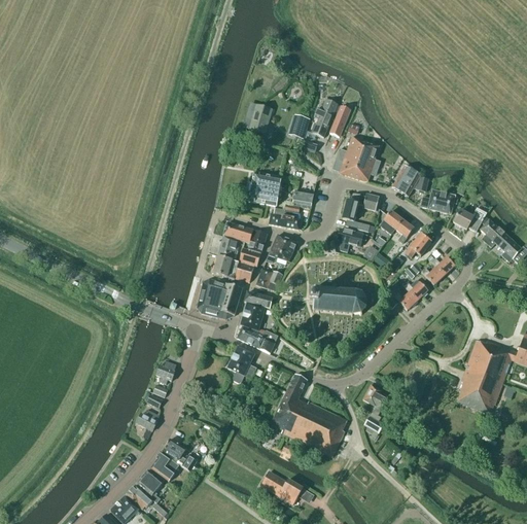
[(313,116),(318,118),(312,132),(323,137),(337,104),(326,99),(322,108),(318,106),(313,116)]
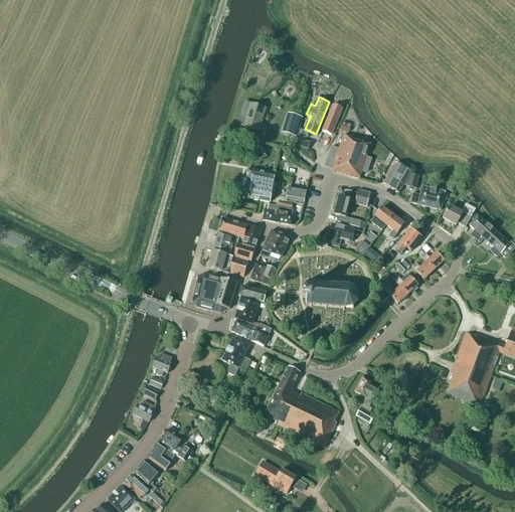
[(260,129),(266,107),(249,102),(247,110),(241,109),(237,123),(260,129)]
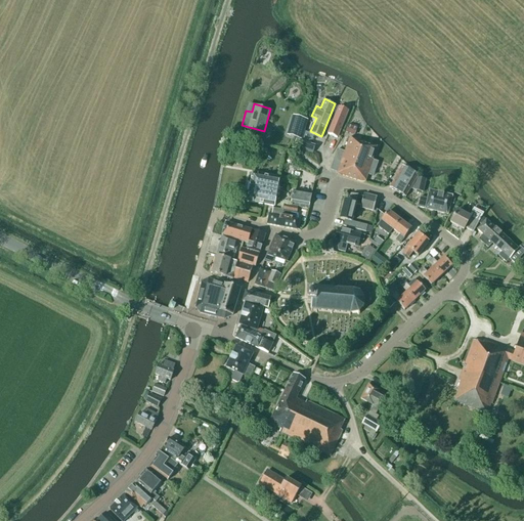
[(337,135),(348,109),(339,104),(328,131),(337,135)]
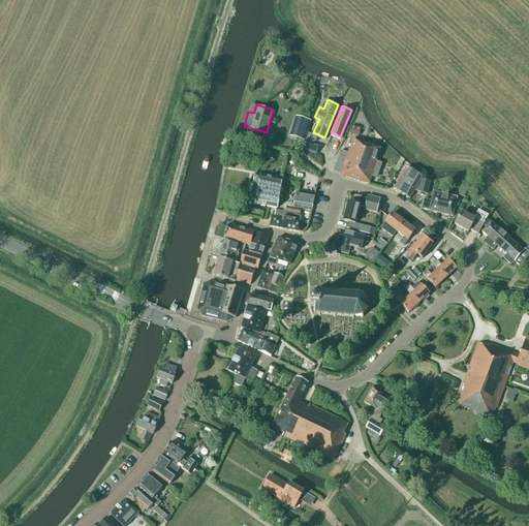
[(300,122),(297,134),(305,136),(308,124),(307,124),(308,119),(301,117),(300,122)]
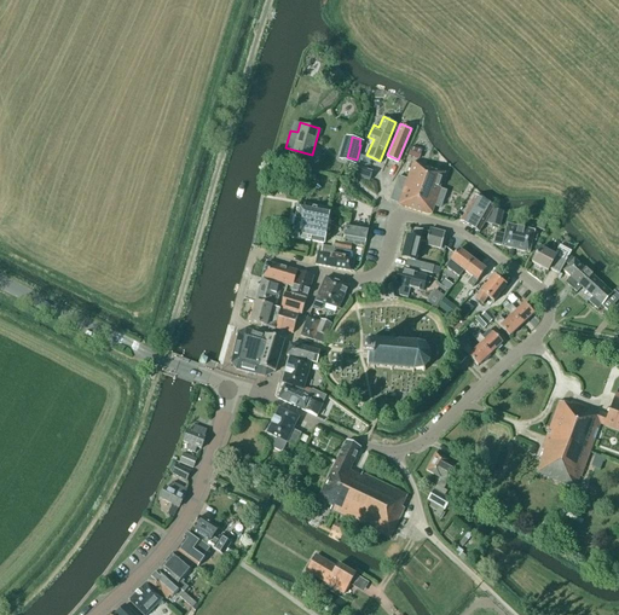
[(408,154),(418,157),(422,148),(411,144),(408,154)]
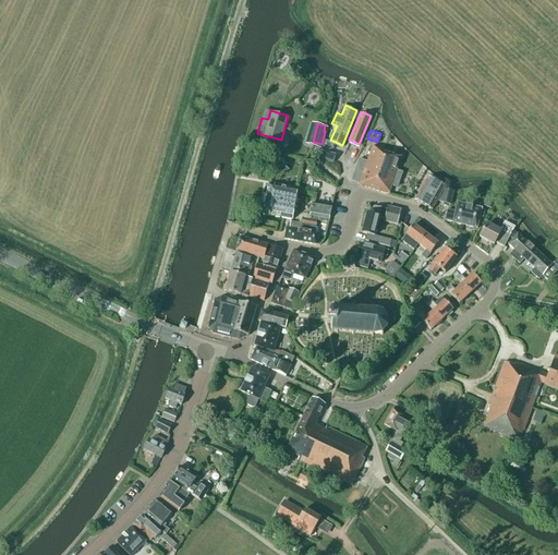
[(359,181),(359,182),(385,191),(389,191),(391,183),(398,185),(403,169),(396,167),(401,154),(372,144),(367,159),(360,156),(351,179),(359,181)]
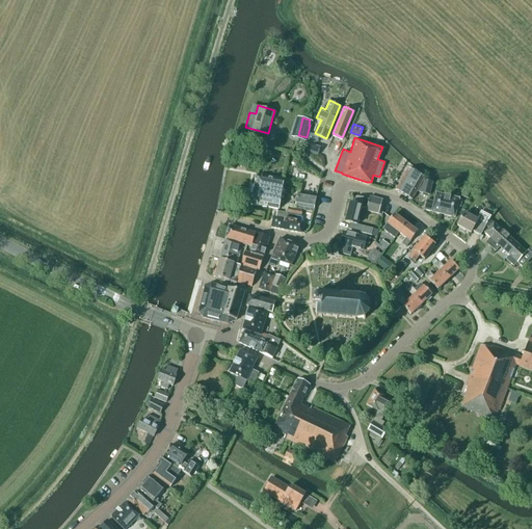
[(317,153),(319,147),(315,144),(315,142),(310,140),(307,149),(317,153)]
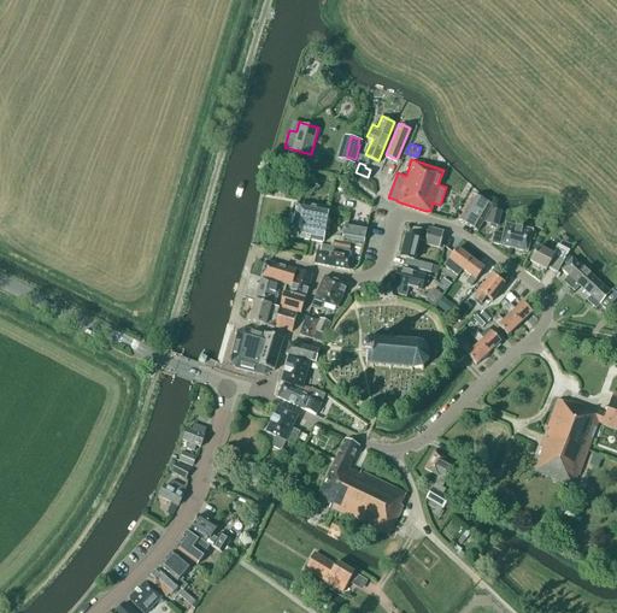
[(286,187),(298,189),(300,180),(288,177),(286,187)]
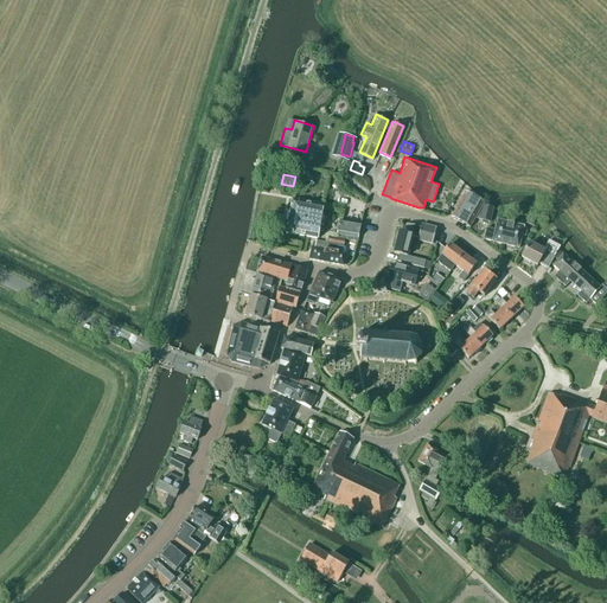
[(486,197),(467,186),(452,215),(470,225),(475,216),(483,203),(486,197)]
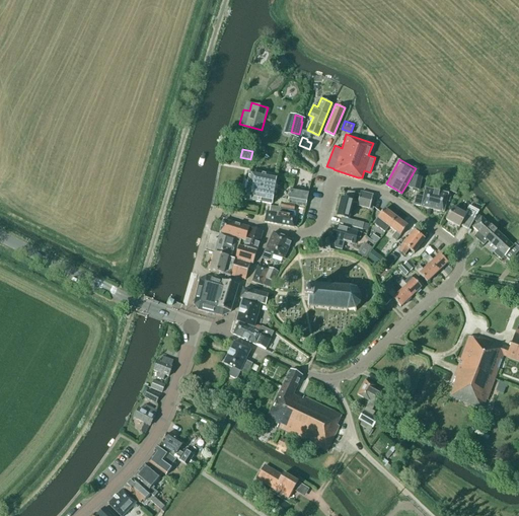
[(277,174),(249,170),(244,197),(272,202),(277,174)]
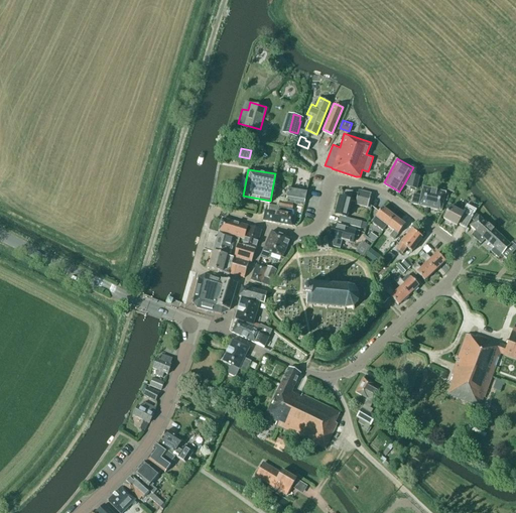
[(416,186),(419,174),(410,172),(404,183),(409,184),(408,185),(416,186)]
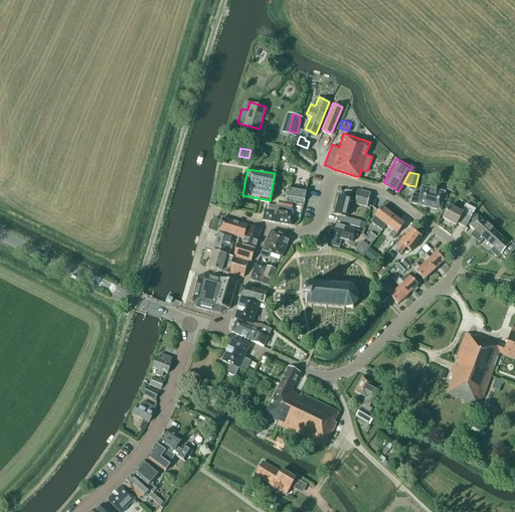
[(420,192),(413,190),(410,201),(418,203),(417,203),(427,205),(430,197),(433,198),(436,188),(423,184),(420,192)]
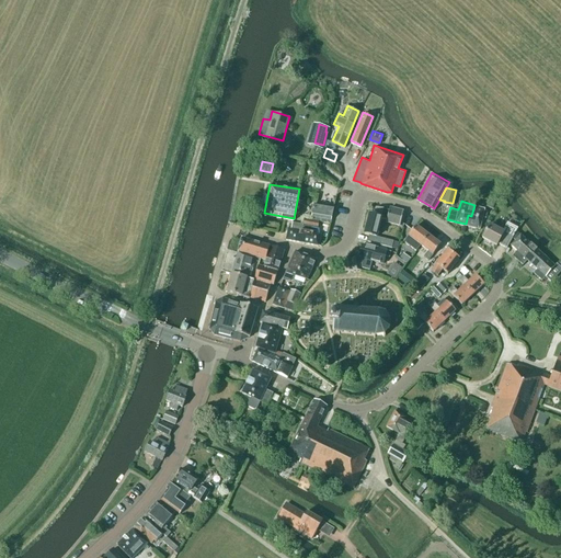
[(331,218),(332,218),(334,205),(315,202),(312,215),(313,215),(312,218),(304,216),(302,221),(293,220),(290,227),(288,227),(286,238),(318,243),(320,232),(317,231),(319,219),(330,221),(331,218)]
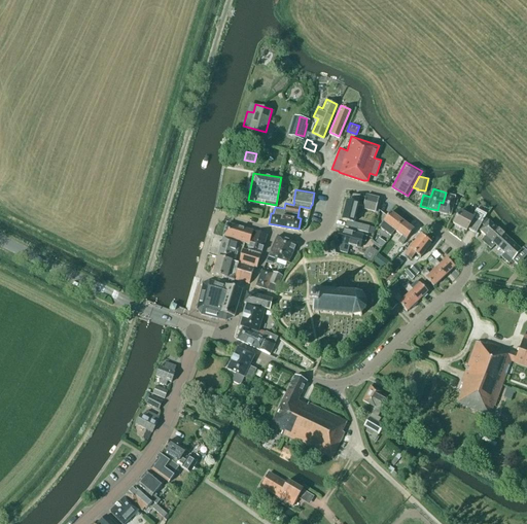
[(343,217),(347,218),(345,224),(367,231),(370,224),(353,220),(358,203),(363,204),(362,206),(376,209),(379,197),(365,193),(365,196),(353,193),(351,201),(347,200),(343,217)]
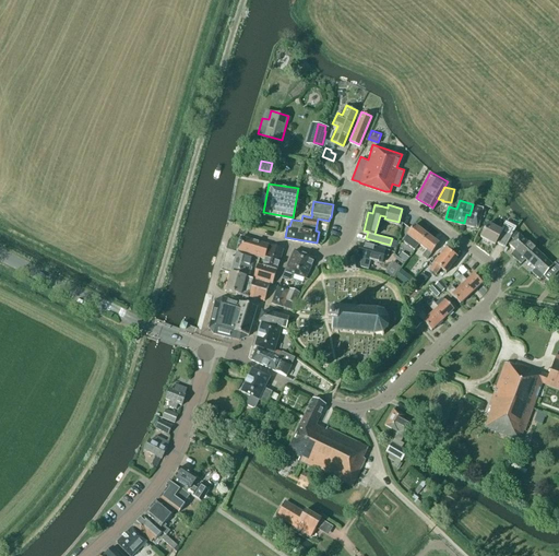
[(483,206),(473,204),(470,215),(466,214),(464,223),(477,226),(483,206)]
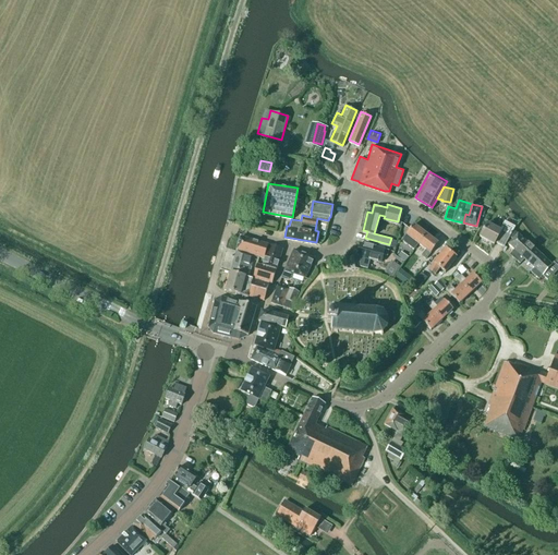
[(505,219),(499,228),(494,239),(495,240),(504,245),(509,234),(510,236),(514,229),(513,228),(514,225),(505,219)]
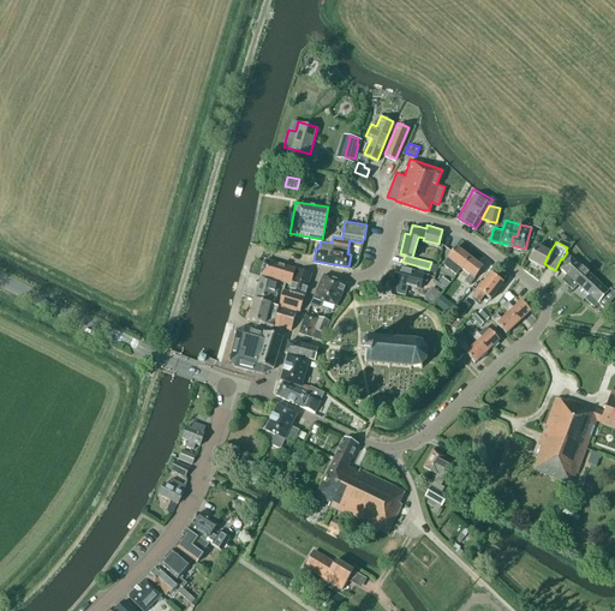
[(529,258),(544,267),(545,264),(544,263),(550,251),(537,244),(529,258)]
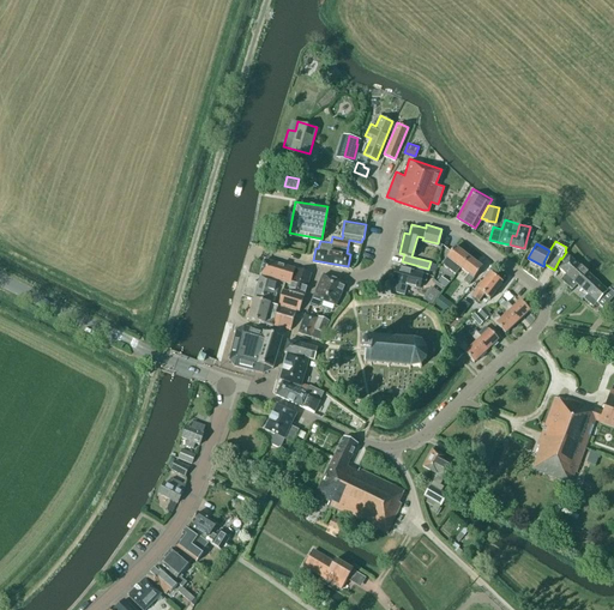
[(446,255),(455,261),(450,267),(455,272),(459,265),(469,255),(455,245),(446,255)]
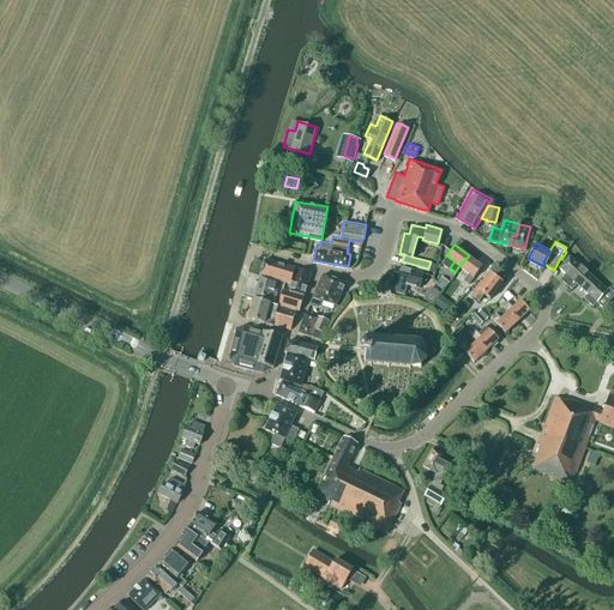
[(559,266),(566,272),(561,278),(569,284),(584,267),(570,254),(566,252),(561,259),(564,261),(559,266)]
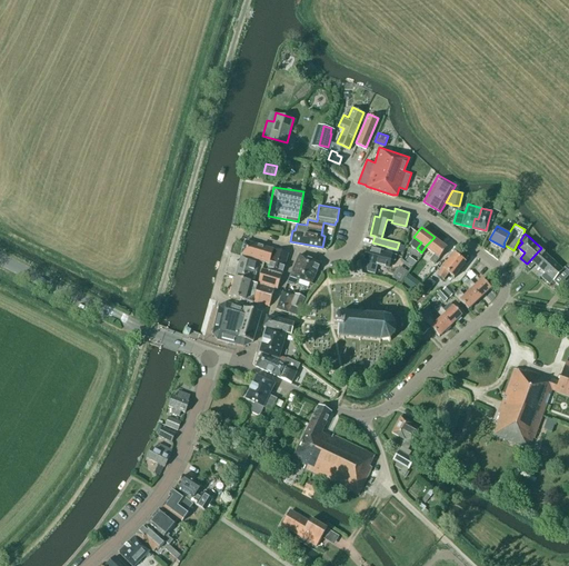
[(435,252),(430,259),(435,262),(439,256),(447,246),(435,237),(426,246),(435,252)]
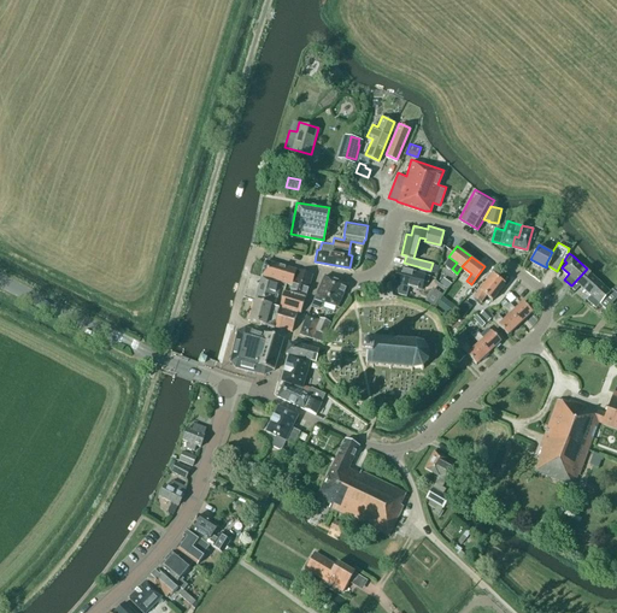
[(297,267),(265,259),(262,275),(292,284),(297,267)]
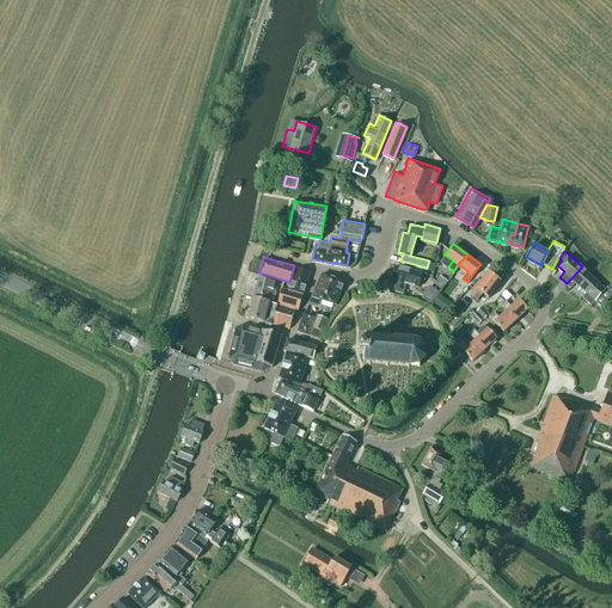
[(426,272),(408,268),(395,264),(391,278),(393,278),(395,289),(403,292),(405,282),(417,284),(420,277),(424,278),(426,272)]
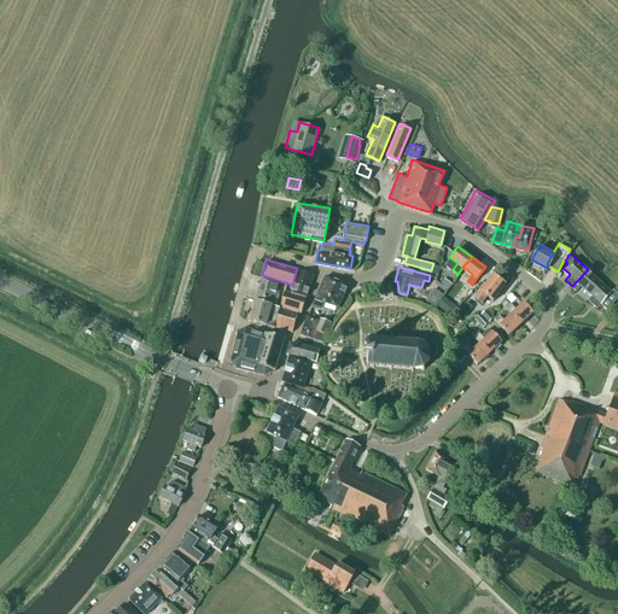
[(298,269),(291,291),(307,296),(313,273),(298,269)]
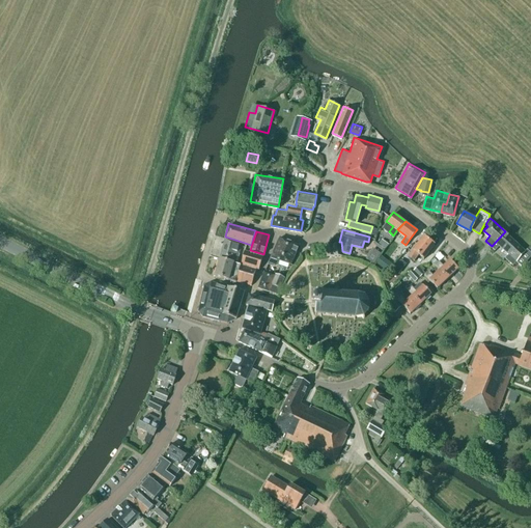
[(499,244),(508,253),(518,243),(505,231),(492,246),(495,249),(499,244)]
